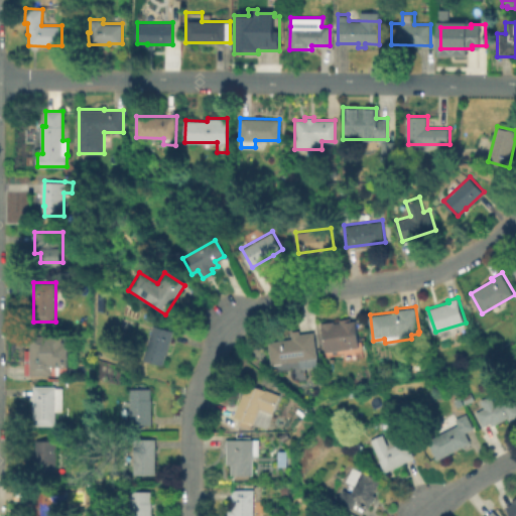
[(356,319),(360,346),(327,351),(323,321),(335,320),(335,323),(356,319)]
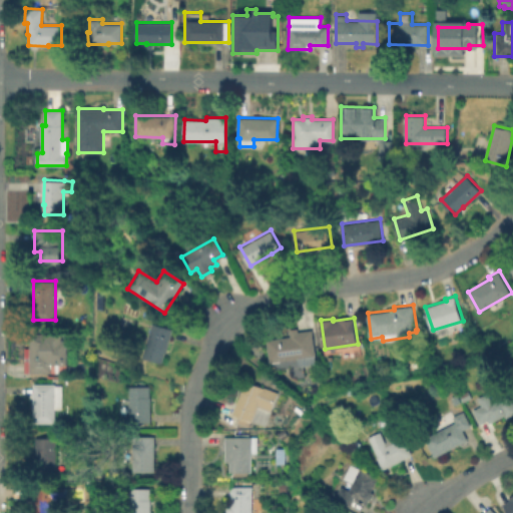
[(172,328),(162,363),(142,357),(152,322),(172,328)]
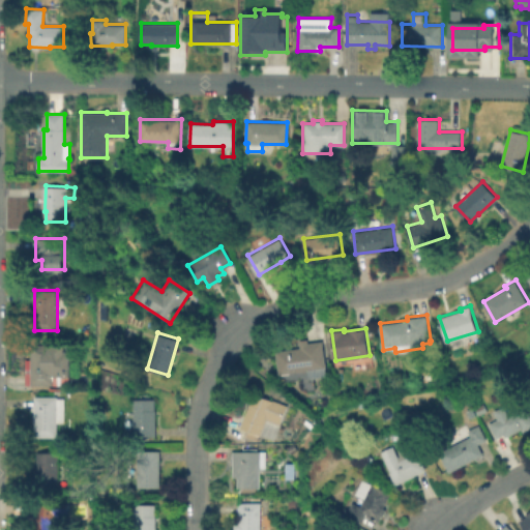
[(327,366),(280,374),(275,350),(300,347),(300,343),(323,340),(327,366)]
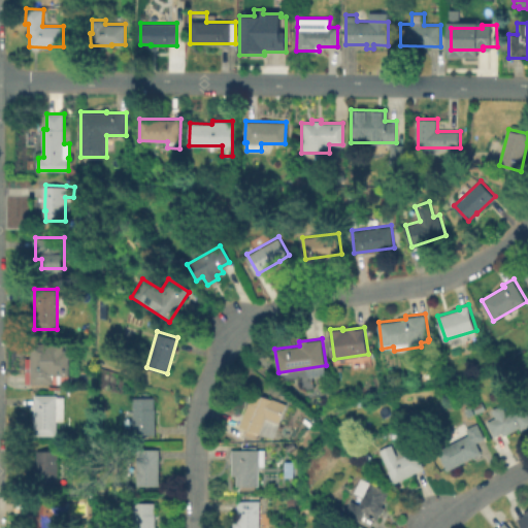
[(23,383),(23,356),(28,356),(28,342),(61,342),(61,351),(67,351),(67,375),(50,375),(50,383),(23,383)]
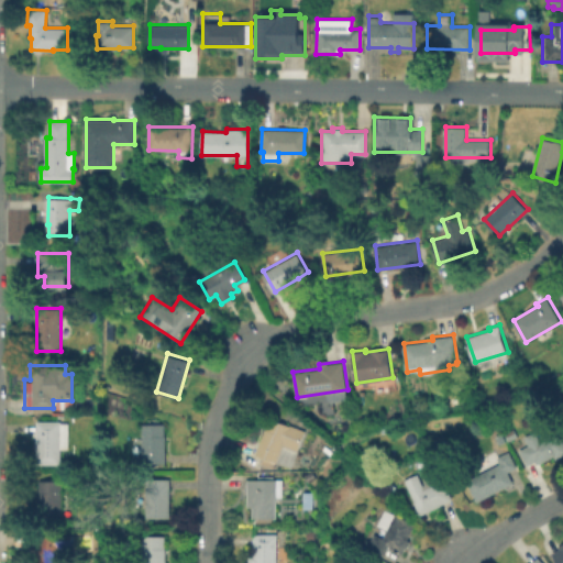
[(269,417),(288,424),(289,423),(306,430),(298,450),(298,451),(293,467),(255,454),(264,428),(265,429),(269,417)]
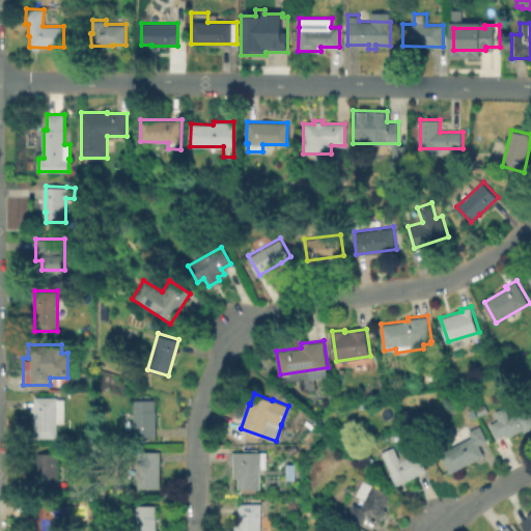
[(63,397),(63,422),(56,422),(57,436),(34,437),(34,396),(56,396),(56,397),(63,397)]
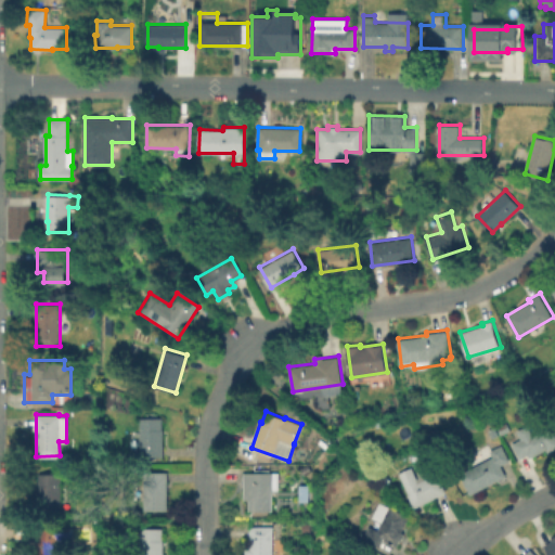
[(545,414),(554,434),(554,447),(547,452),(545,449),(530,457),(528,453),(519,459),(512,443),(520,439),(516,429),(527,424),(532,434),(539,430),(533,420),(545,414)]
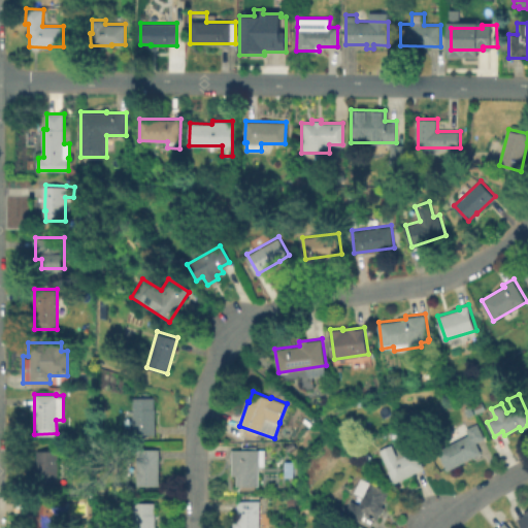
[(154,396),(154,407),(155,407),(155,433),(133,434),(133,426),(122,426),(121,408),(133,408),(132,397),(154,396)]
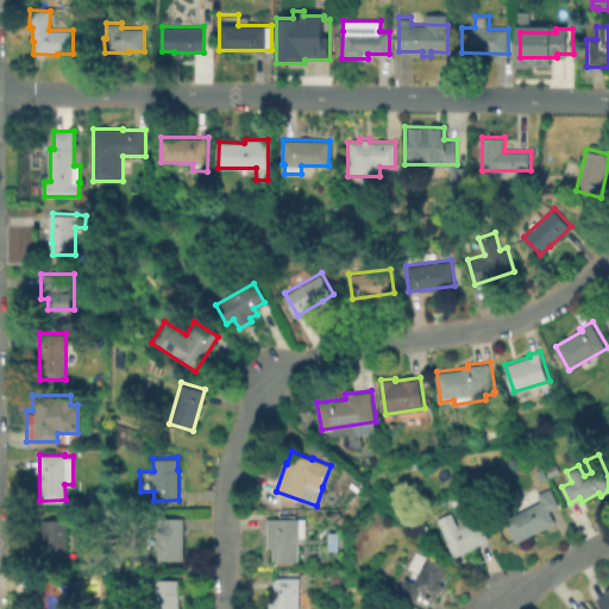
[(560,471),(550,477),(545,468),(554,462),(560,471)]
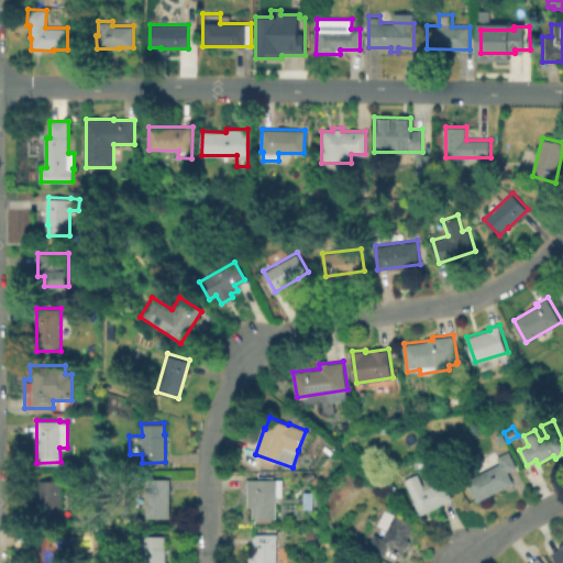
[(505,440),(499,443),(496,435),(501,433),(505,440)]
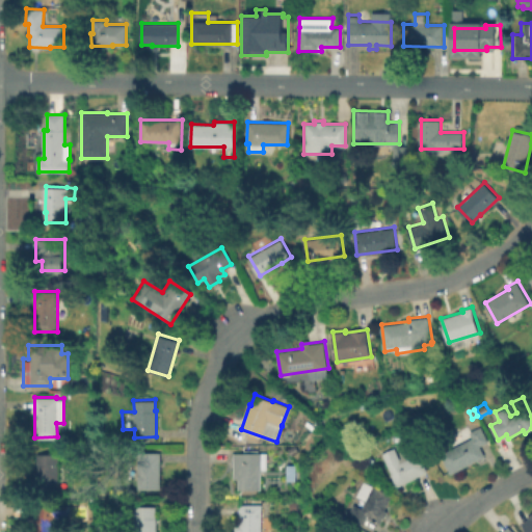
[(484,455),(451,473),(441,453),(472,437),(469,431),(480,425),(487,441),(479,445),(484,455)]
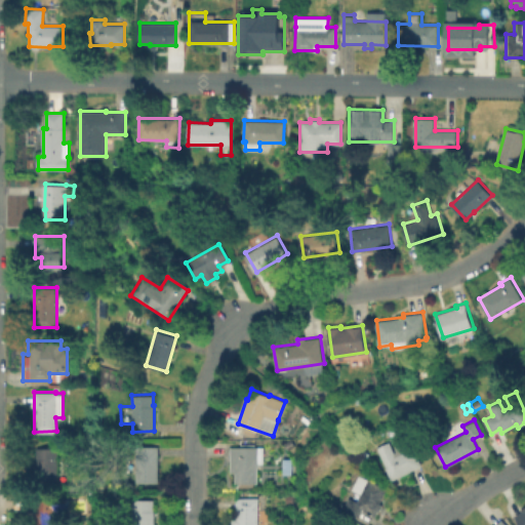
[(419,466),(390,480),(373,447),(386,441),(390,449),(407,440),(419,466)]
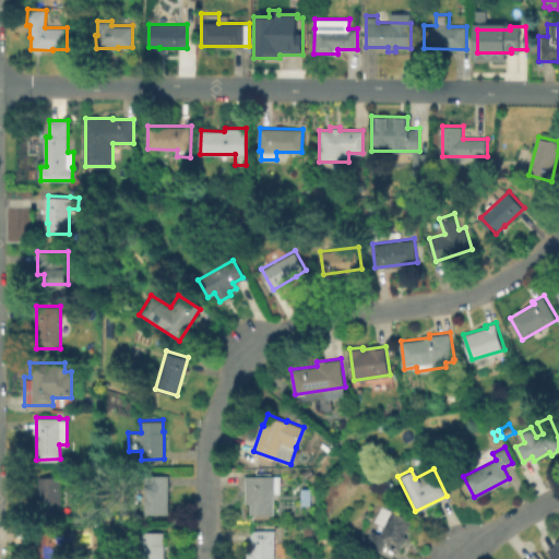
[(168,474),(168,513),(145,513),(145,475),(168,474)]
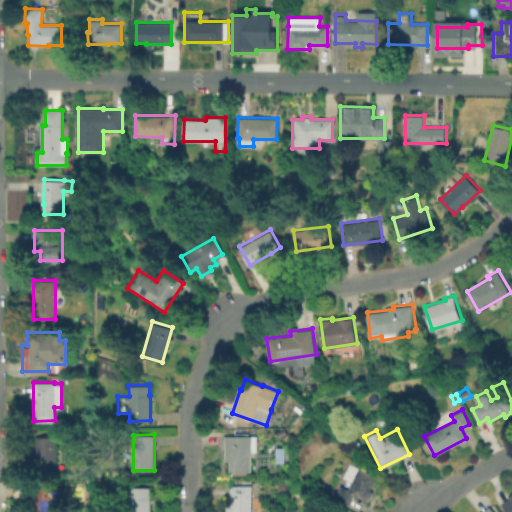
[(254,451),(254,458),(251,458),(251,470),(229,470),(229,460),(225,460),(225,435),(257,435),(257,451),(254,451)]
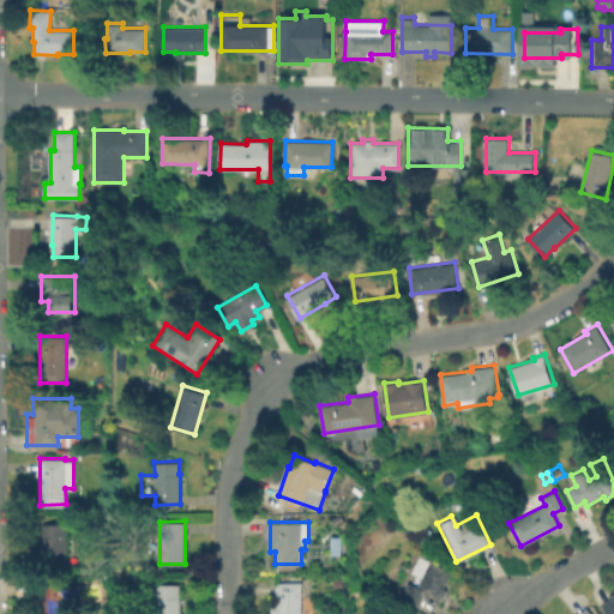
[(67,523),(67,565),(42,565),(42,523),(67,523)]
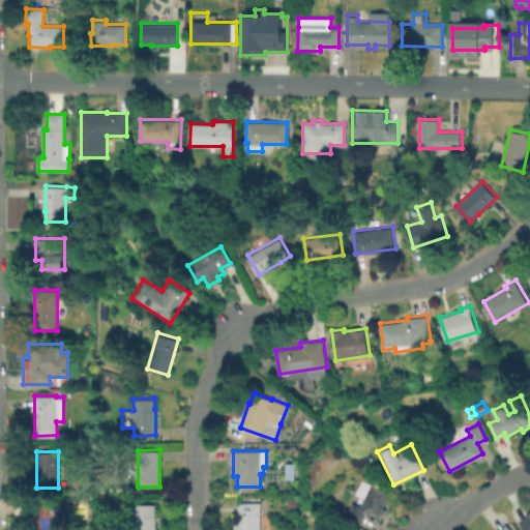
[(390,493),(383,507),(385,508),(379,522),(365,516),(362,523),(346,516),(352,502),(360,506),(364,498),(354,494),(361,479),(390,493)]
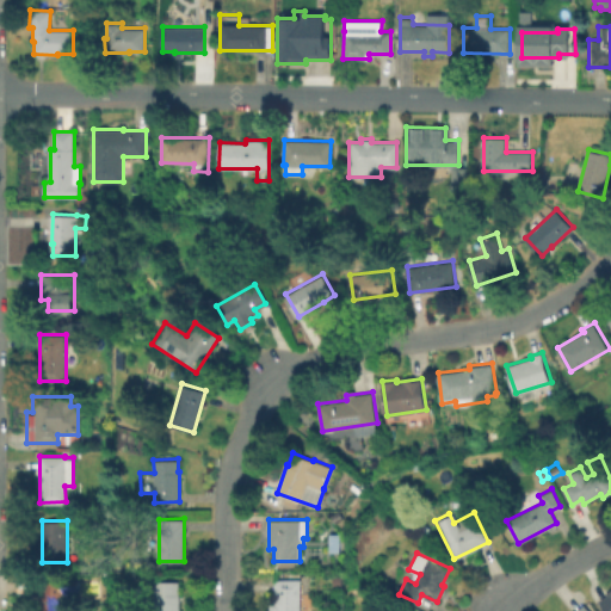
[(297,610),(266,610),(266,603),(272,603),(272,579),(298,579),(297,610)]
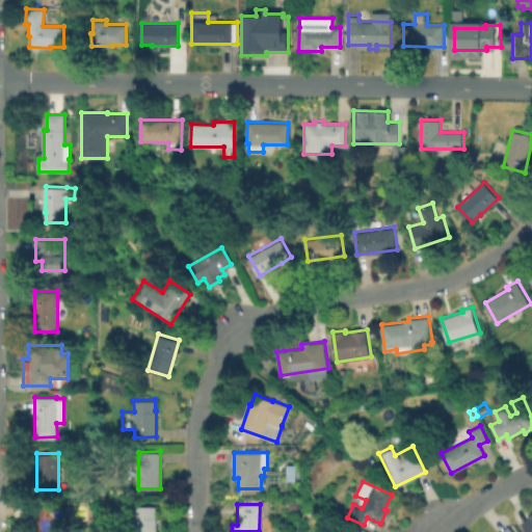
[(70,505),(70,517),(56,517),(56,531),(34,531),(34,505),(70,505)]
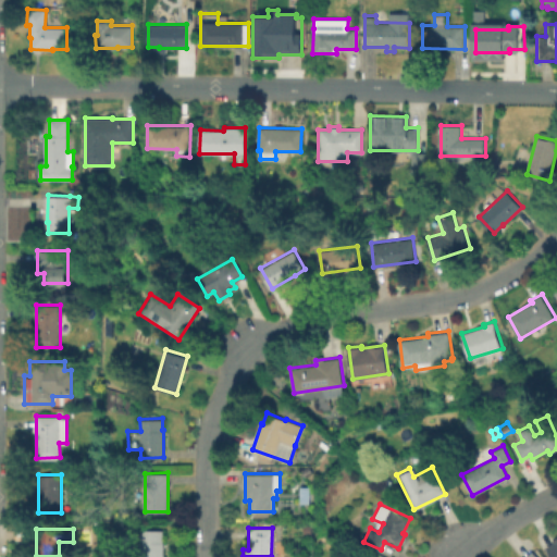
[(163,530),(163,556),(141,556),(141,530),(163,530)]
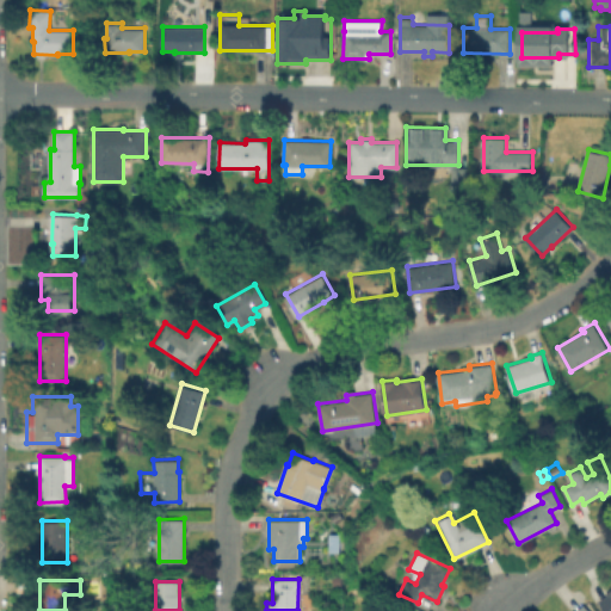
[(610,610),(604,610),(598,599),(606,594),(604,592),(610,588),(610,610)]
